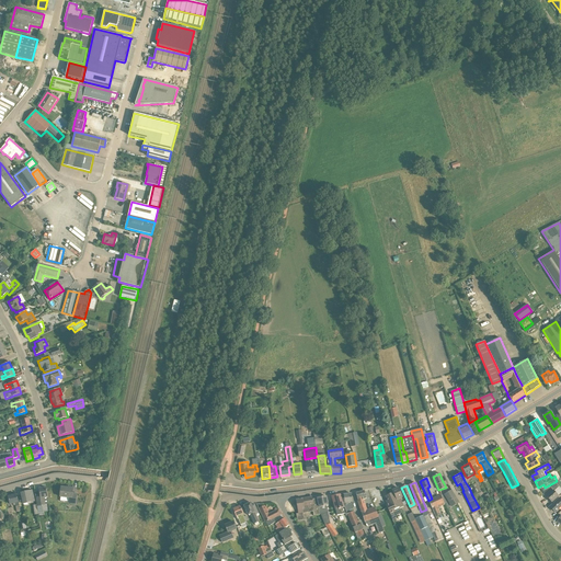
[(48,497),(46,488),(38,489),(39,492),(35,492),(36,502),(37,508),(42,508),(42,506),(45,505),(44,499),(48,497)]
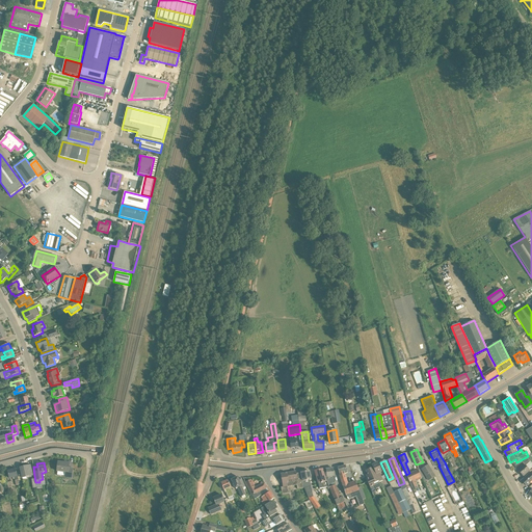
[(69,468),(70,463),(58,462),(57,472),(65,473),(64,478),(72,478),(72,473),(69,473),(69,468)]
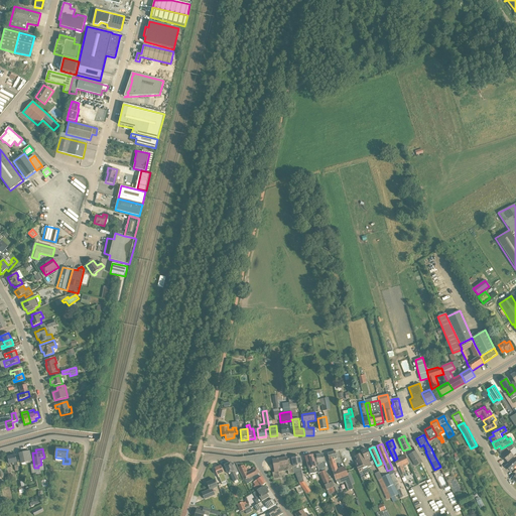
[(364,449),(364,450),(361,452),(362,454),(365,461),(368,468),(372,467),(369,459),(370,458),(366,448),(365,449),(364,449)]
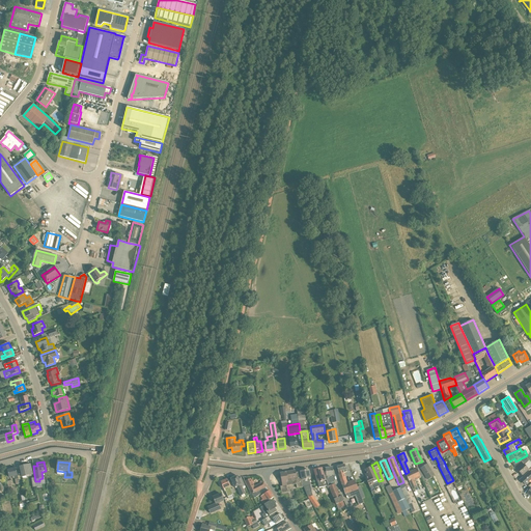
[(425,475),(431,471),(427,464),(421,468),(425,475)]
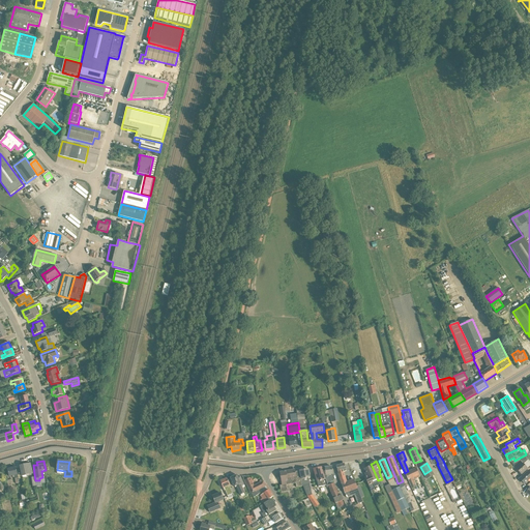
[(30,464),(20,466),(22,476),(33,474),(30,464)]
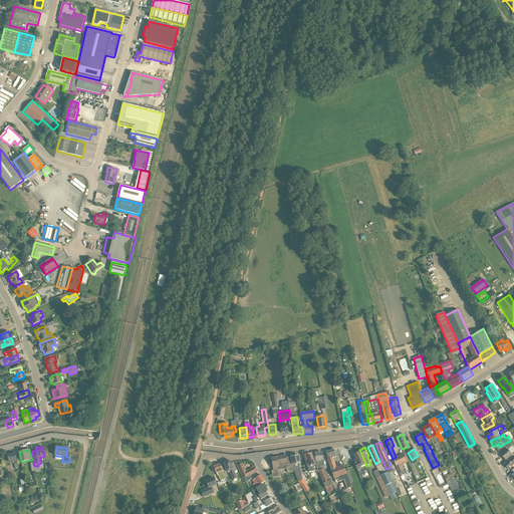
[(334,478),(336,483),(343,480),(347,489),(351,487),(343,465),(336,467),(333,458),(335,458),(335,455),(333,450),(325,452),(334,479),(334,478)]
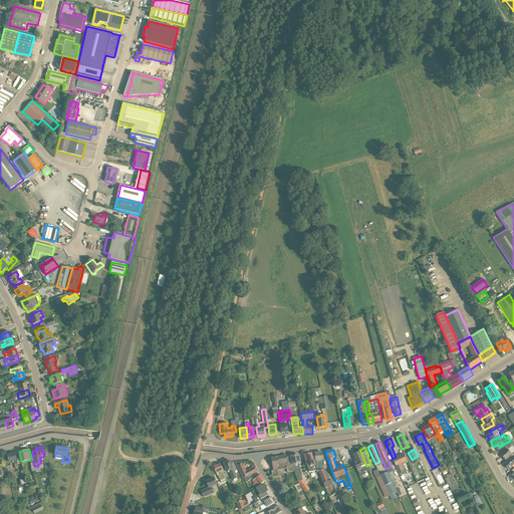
[(502,458),(505,461),(512,455),(507,450),(500,457),(501,458),(502,458)]
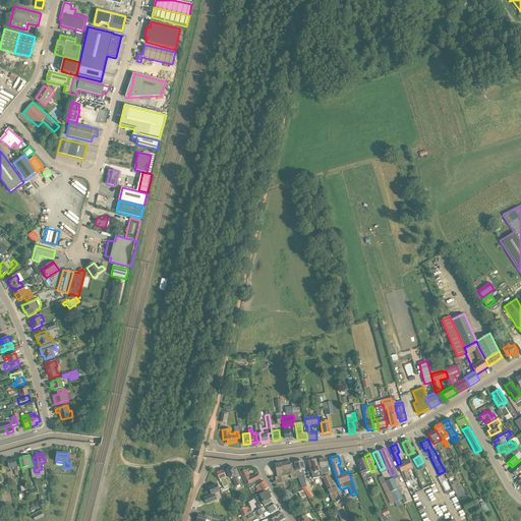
[(358,468),(359,470),(362,477),(372,473),(371,472),(368,465),(365,458),(359,461),(359,462),(360,464),(361,467),(359,468),(358,468)]
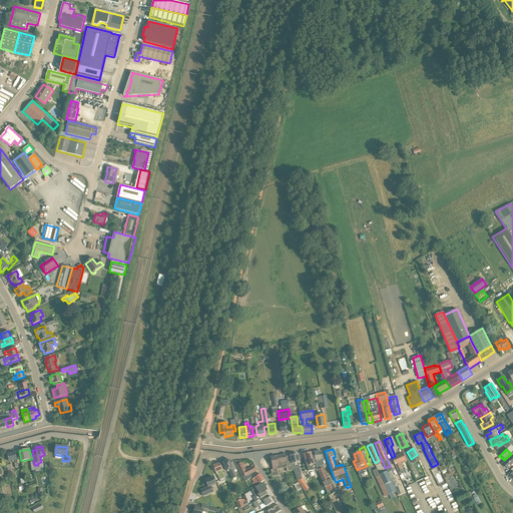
[(7,454),(9,462),(12,461),(13,462),(14,462),(15,463),(14,463),(15,467),(15,468),(18,468),(17,463),(17,460),(15,452),(7,454)]
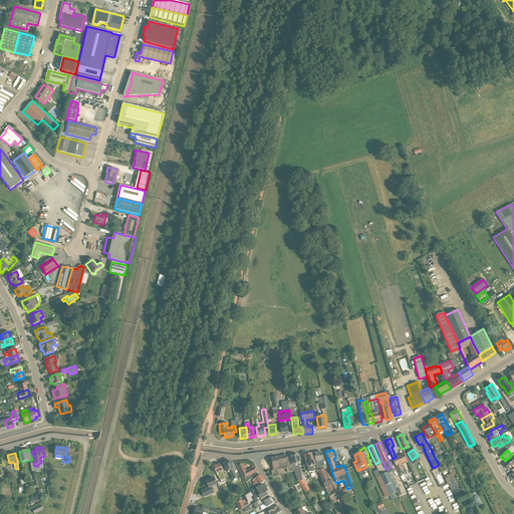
[(304,455),(307,467),(309,472),(317,470),(315,465),(314,465),(311,454),(311,453),(304,455)]
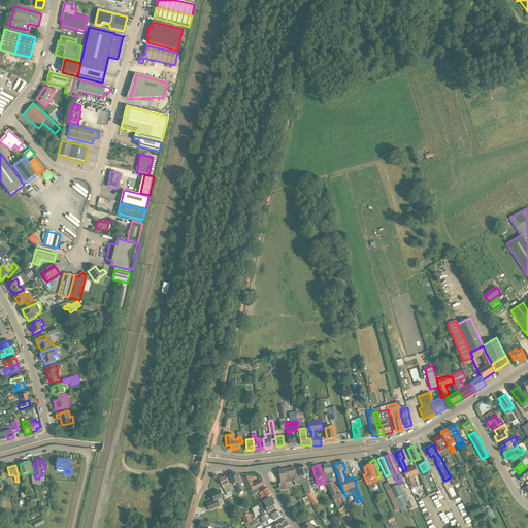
[(332,479),(330,465),(320,466),(323,477),(324,477),(326,483),(327,484),(333,501),(334,501),(340,498),(341,498),(339,493),(338,494),(333,482),(328,483),(328,479),(332,479)]
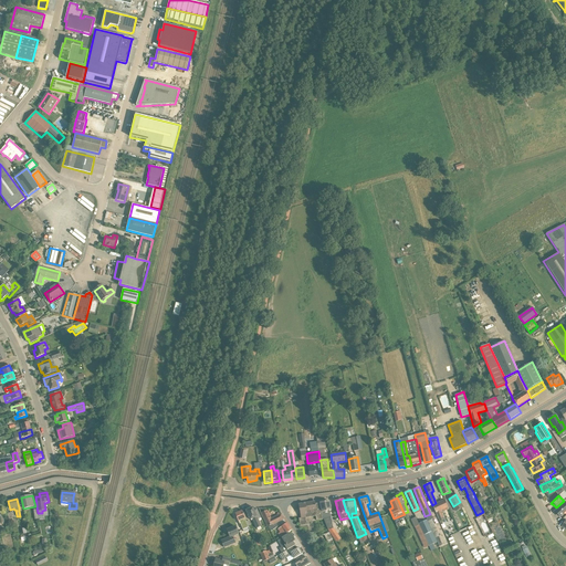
[(436,513),(437,515),(441,513),(449,510),(447,504),(444,500),(437,503),(436,503),(432,505),(432,506),(435,512),(436,513)]
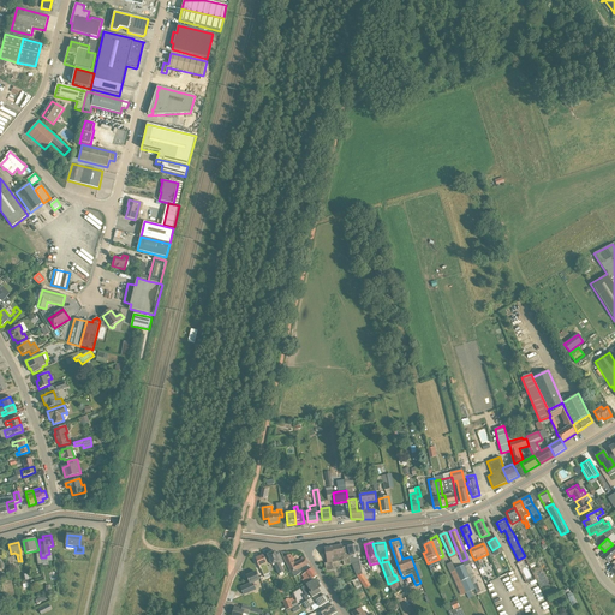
[(359,555),(357,544),(347,547),(350,556),(352,563),(359,562),(358,555),(359,555)]
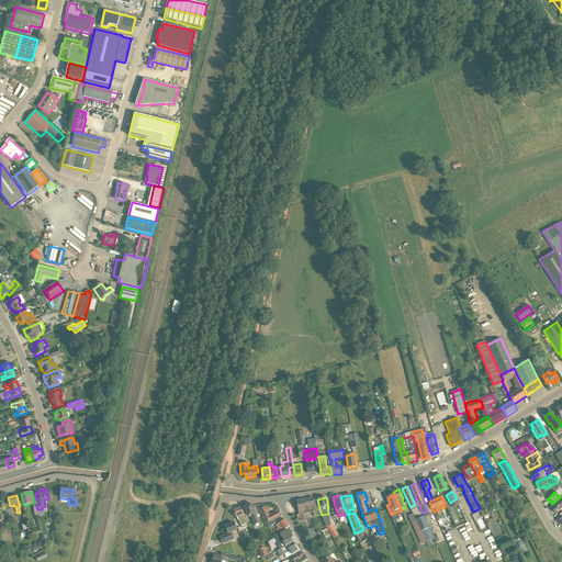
[(313,501),(313,498),(296,501),(299,515),(296,515),(298,523),(305,521),(303,514),(314,513),(314,517),(321,516),(319,508),(317,499),(313,501)]
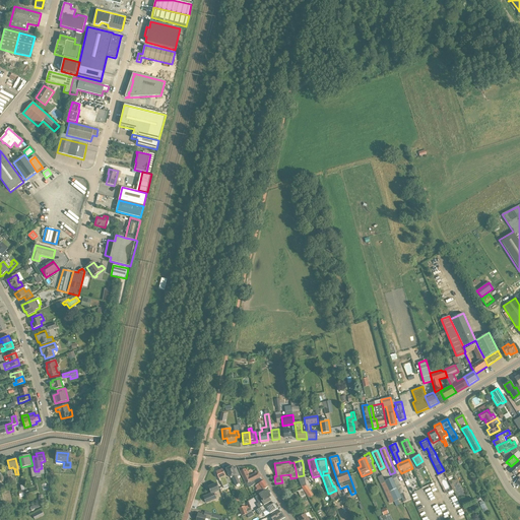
[(519,462),(519,461),(510,470),(514,474),(519,468),(519,462)]
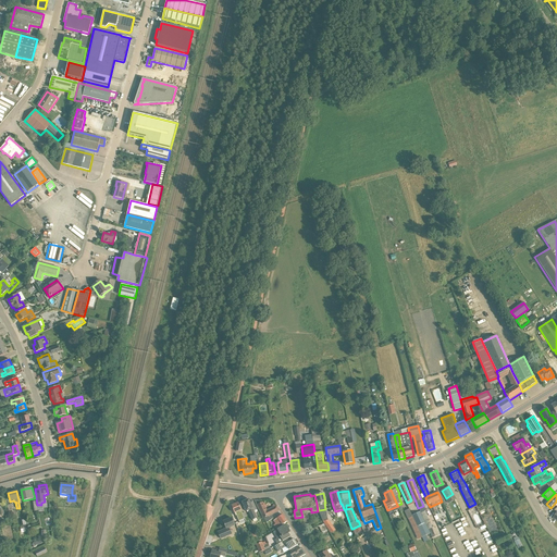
[(242,503),(246,512),(248,511),(251,518),(256,516),(255,511),(257,510),(252,500),(250,502),(249,499),(242,503)]
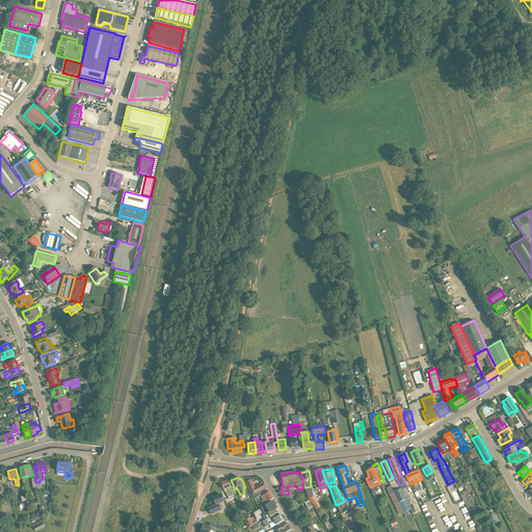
[(231,487),(228,480),(220,483),(225,494),(229,493),(227,489),(231,487)]
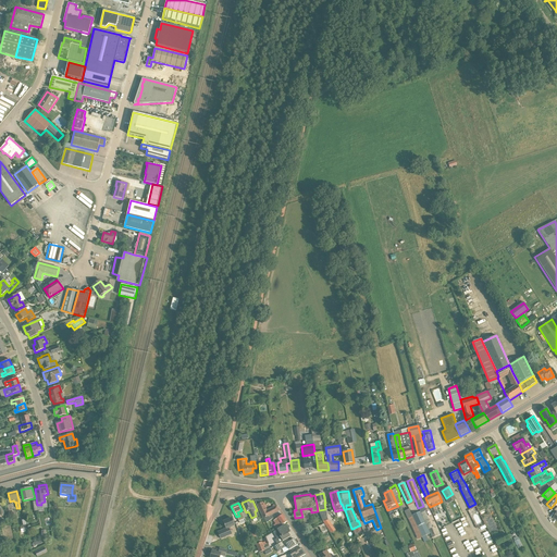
[(273,507),(267,511),(262,503),(258,505),(263,518),(268,517),(271,515),(276,512),(279,510),(276,506),(273,507)]
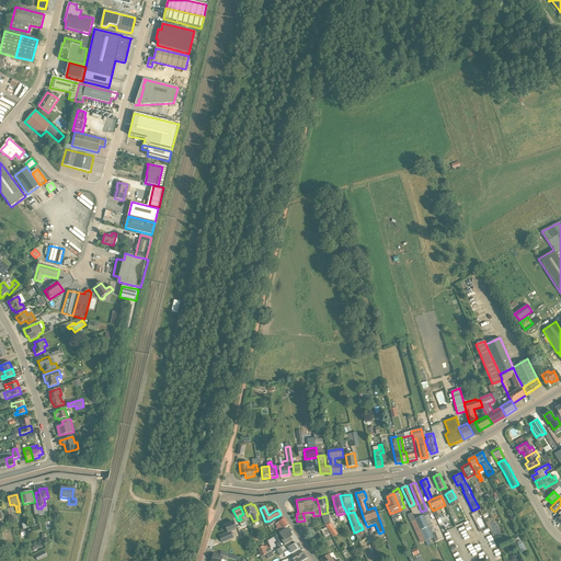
[(489,515),(484,518),(493,534),(497,533),(495,528),(497,526),(504,537),(508,534),(500,517),(499,518),(496,514),(492,516),(491,514),(489,515)]
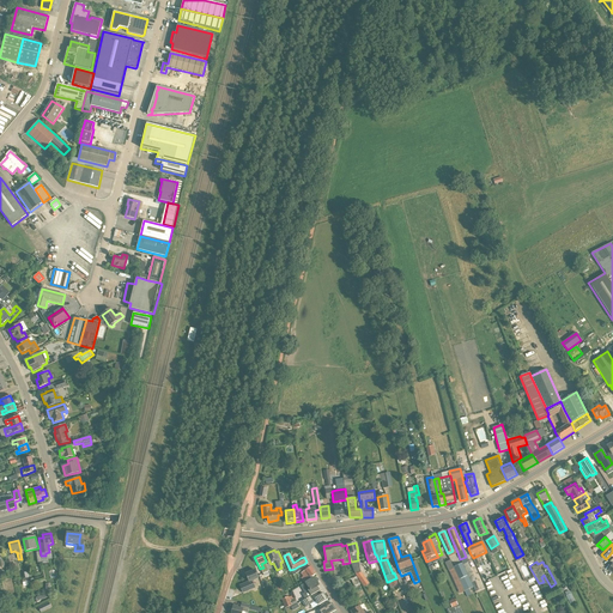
[(490,563),(485,566),(490,576),(496,572),(490,563)]
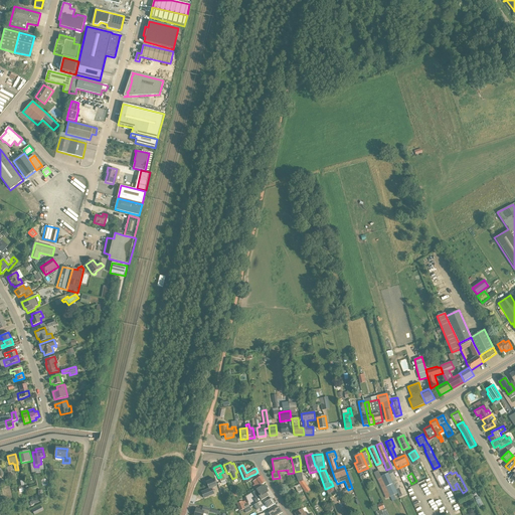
[(390,497),(397,493),(395,488),(392,481),(389,475),(388,474),(381,477),(381,478),(390,497)]
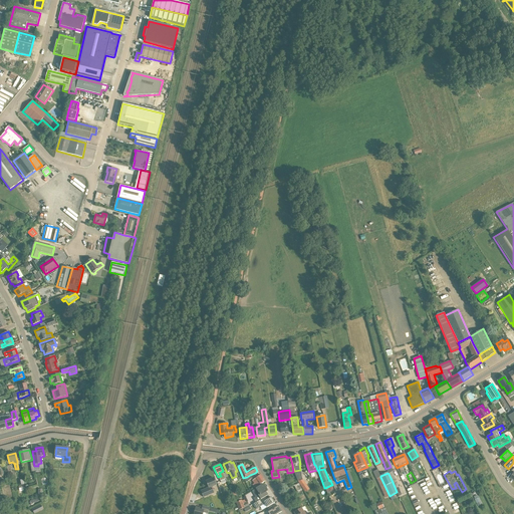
[(254,488),(265,482),(260,475),(252,481),(254,484),(252,485),(254,488)]
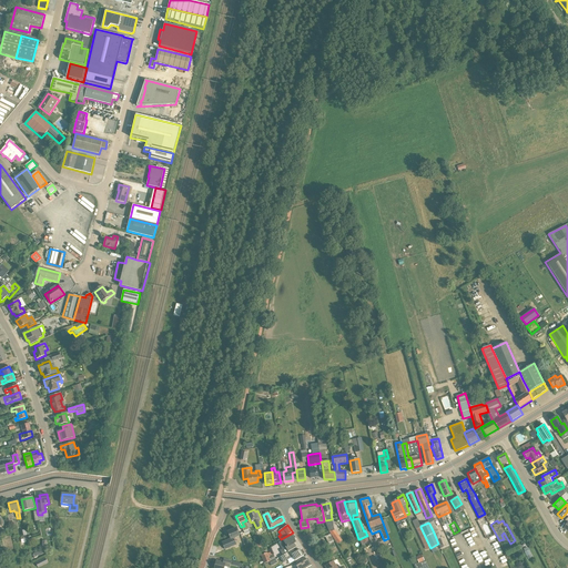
[(225,550),(236,545),(234,538),(240,536),(236,528),(227,531),(231,539),(222,543),(225,550)]
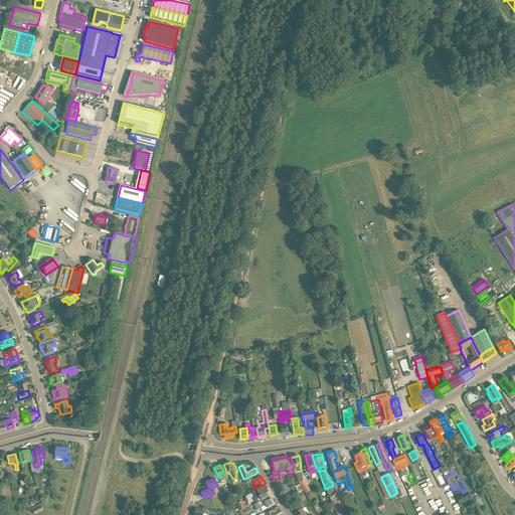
[(252,492),(256,498),(259,497),(261,500),(267,497),(269,496),(267,493),(268,492),(264,485),(252,492)]
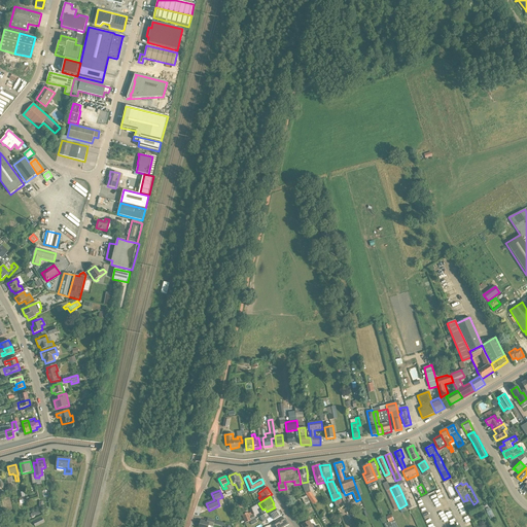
[(342,502),(340,497),(334,500),(337,506),(339,505),(338,503),(342,502)]
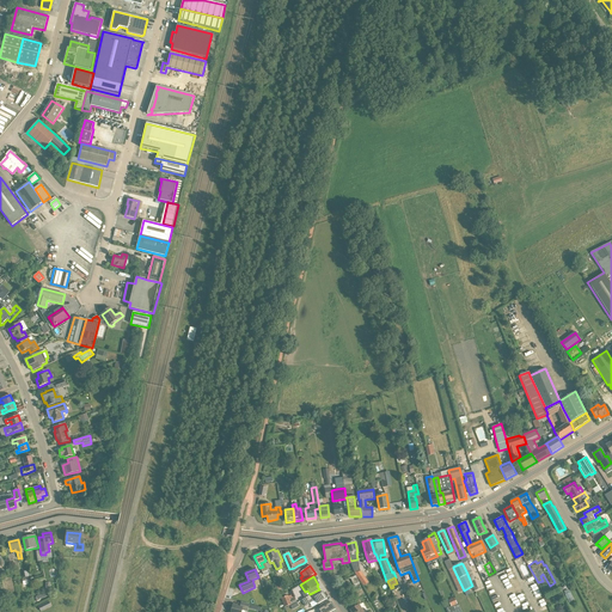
[(319,594),(317,591),(310,594),(306,598),(307,601),(314,598),(318,603),(326,599),(323,593),(319,594)]
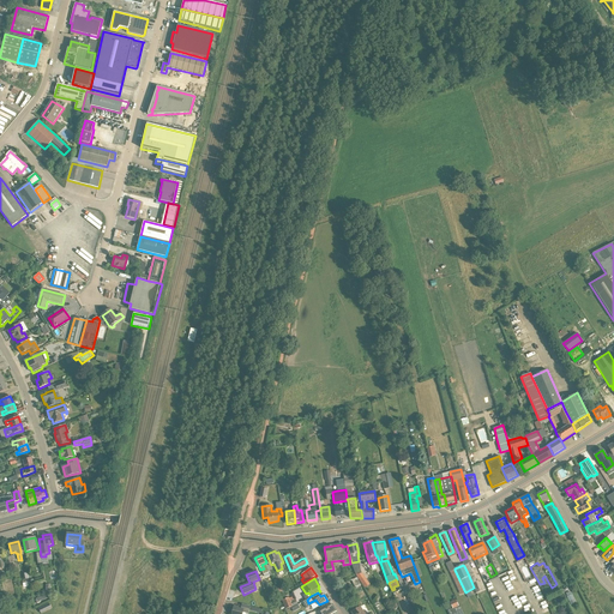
[(293,607),(289,597),(282,600),(286,609),(293,607)]
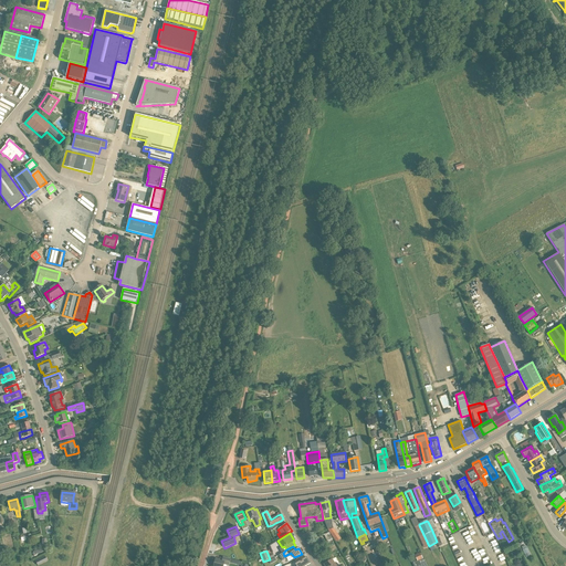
[(427,565),(421,553),(419,554),(420,556),(417,558),(420,565),(427,565)]
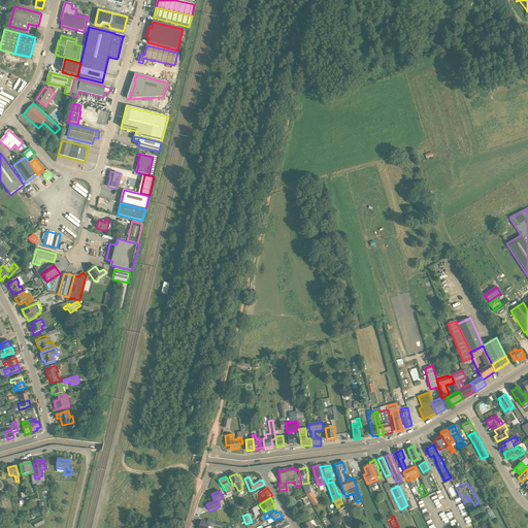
[(42,519),(33,524),(35,527),(44,523),(42,519)]
